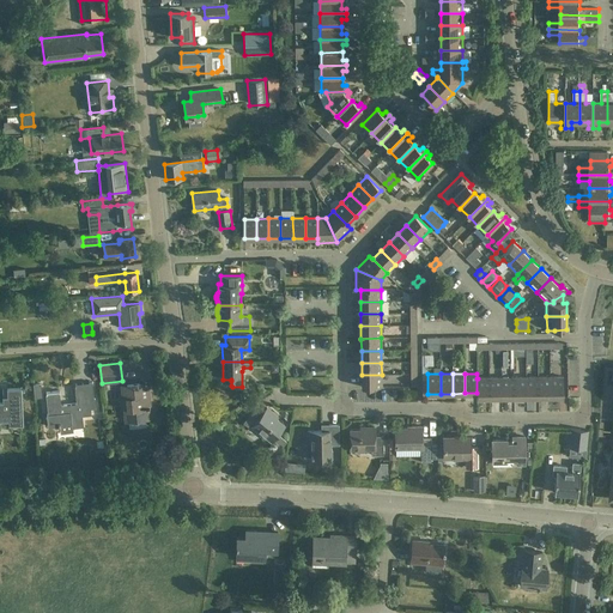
[(382,375),(362,375),(362,387),(382,387),(382,375)]
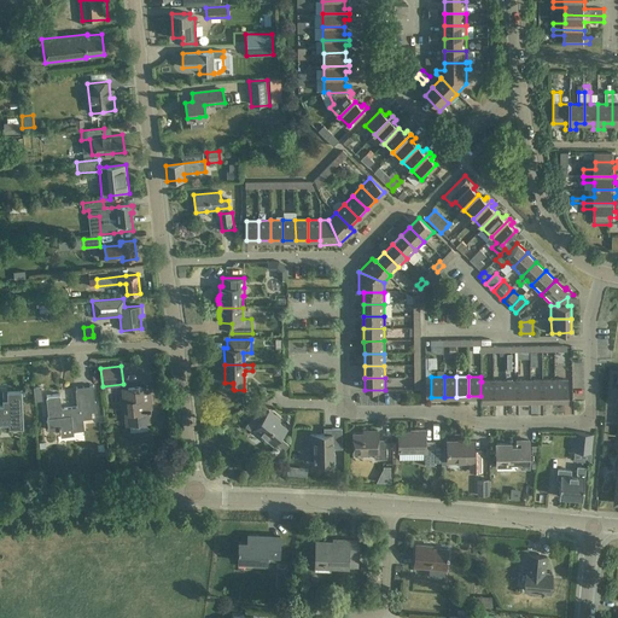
[(493,380),(482,382),(481,382),(481,396),(481,401),(494,401),(493,380)]
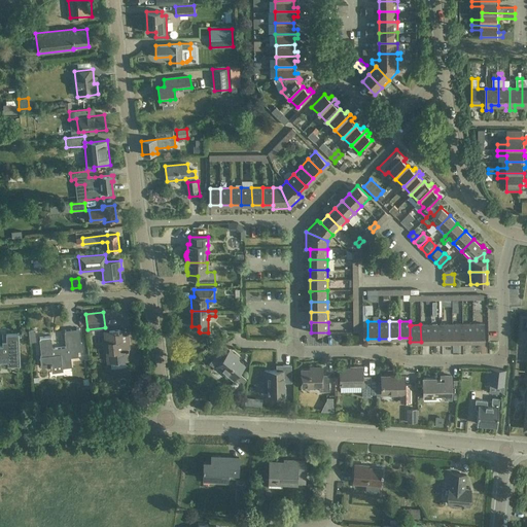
[(431,324),(420,324),(421,342),(431,342),(431,324)]
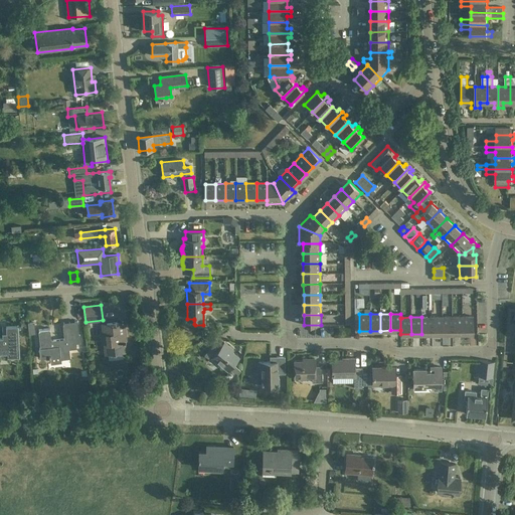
[(432,334),(432,317),(421,317),(421,334),(432,334)]
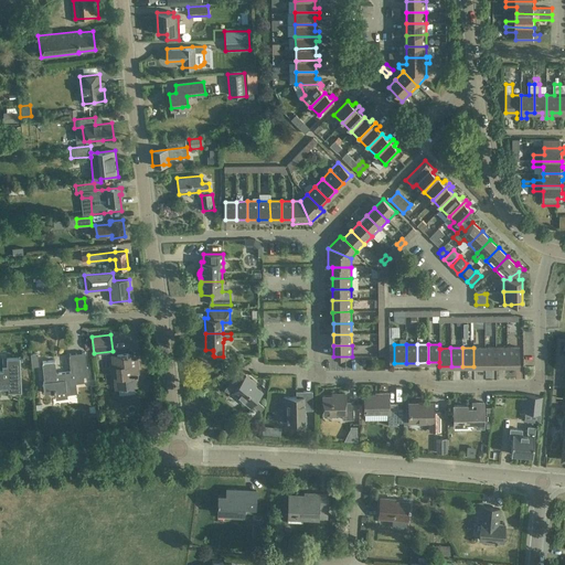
[(484,366),(484,348),(473,348),(473,366),(484,366)]
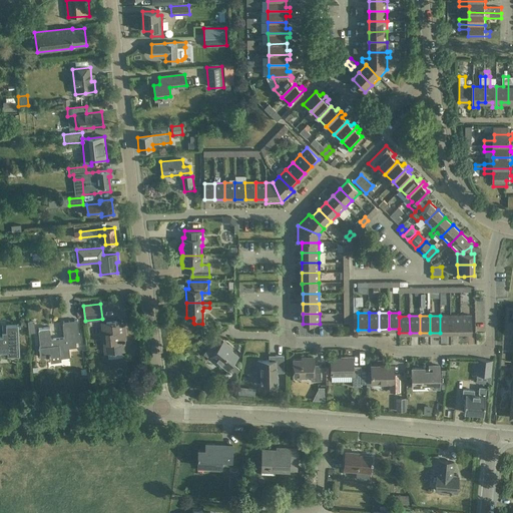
[(450,333),(450,316),(440,316),(440,333),(450,333)]
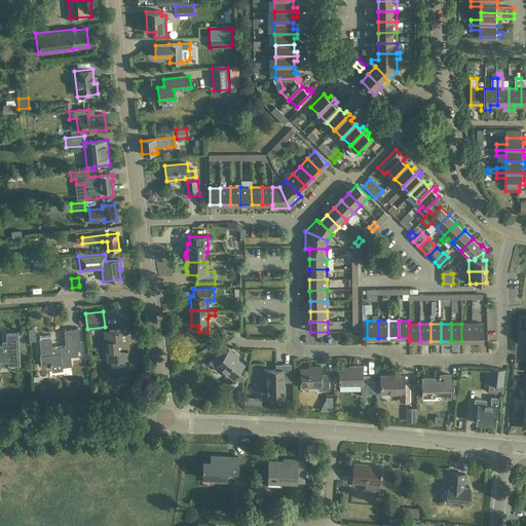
[(473,341),(472,324),(461,324),(461,341),(473,341)]
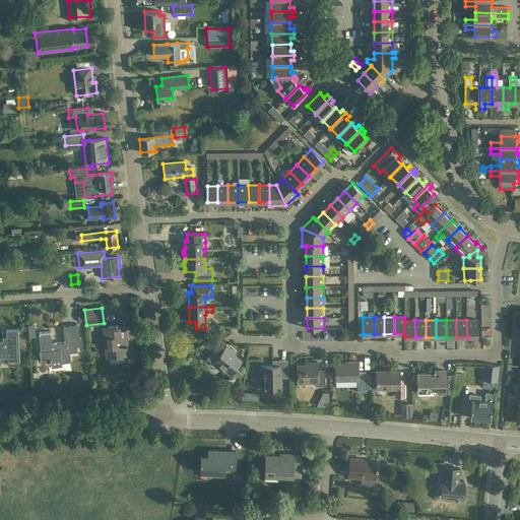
[(477,320),(466,320),(467,337),(477,336),(477,320)]
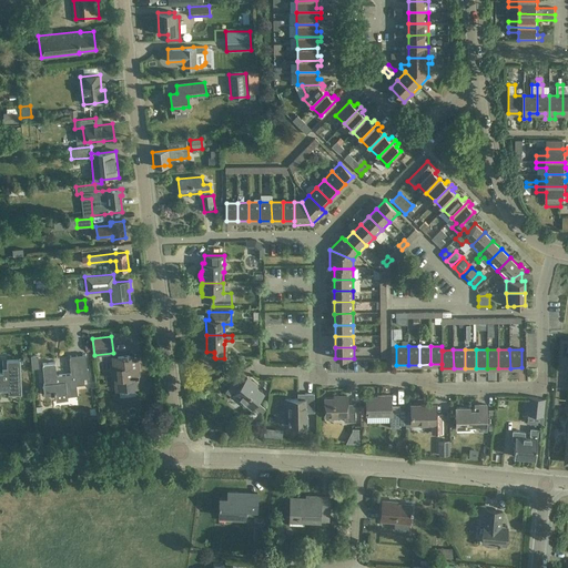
[(43,364),(43,365),(46,384),(43,384),(44,396),(54,395),(54,397),(57,396),(57,395),(67,393),(67,396),(77,395),(75,385),(84,384),(83,378),(89,377),(88,369),(87,369),(85,354),(70,356),(70,359),(69,359),(71,374),(57,376),(56,362),(43,364)]
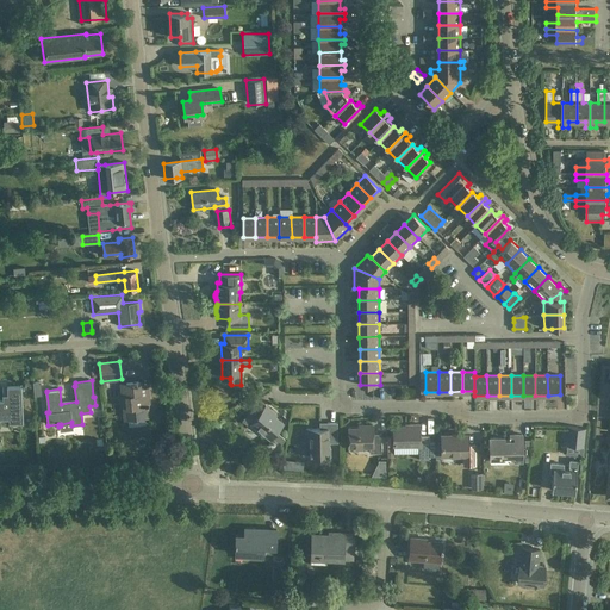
[(126,418),(136,417),(148,416),(145,406),(148,406),(145,380),(122,384),(126,418)]
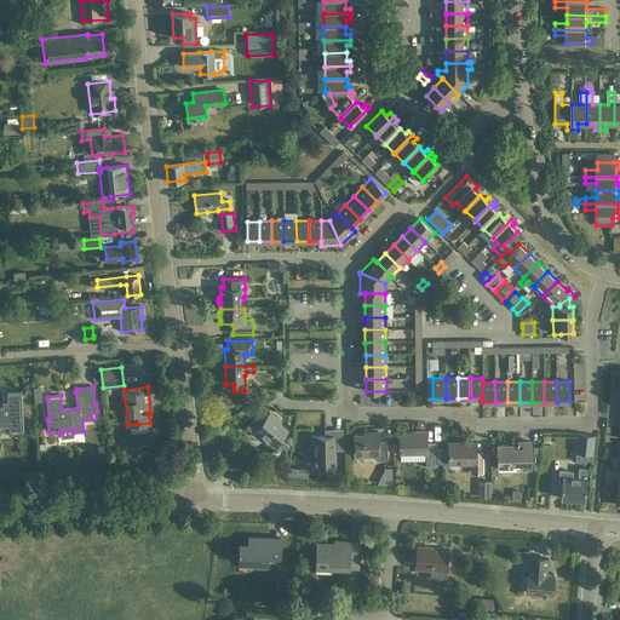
[(33,389),(34,394),(35,402),(42,402),(41,390),(40,388),(33,389)]
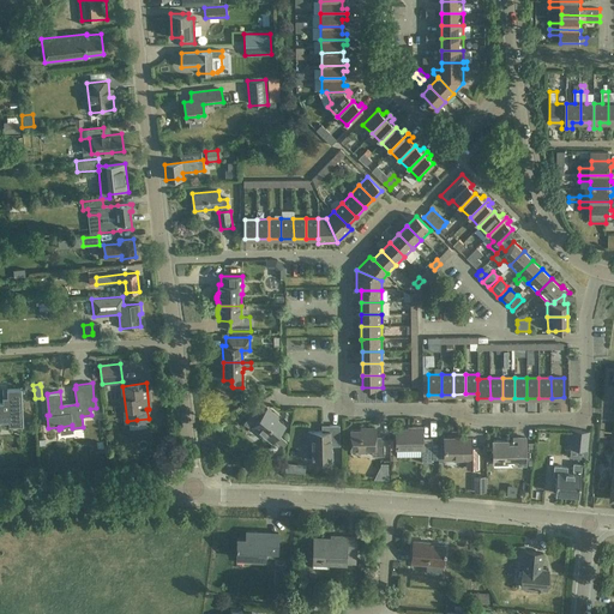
[(22,413),(20,401),(19,389),(7,389),(8,403),(0,402),(0,421),(8,421),(10,426),(24,425),(23,413),(22,413)]
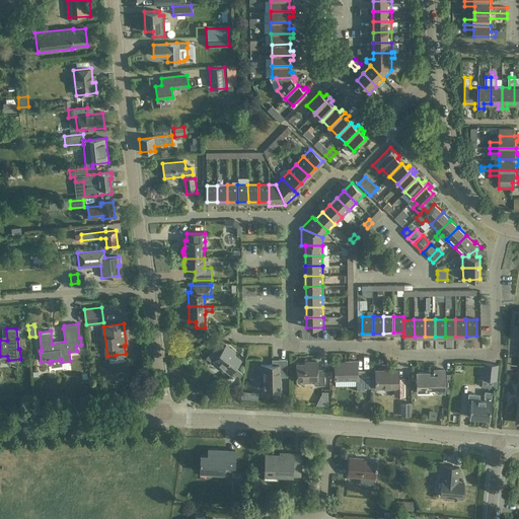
[(212,363),(214,360),(230,373),(240,360),(230,352),(231,350),(225,346),(224,348),(218,343),(206,358),(212,363)]
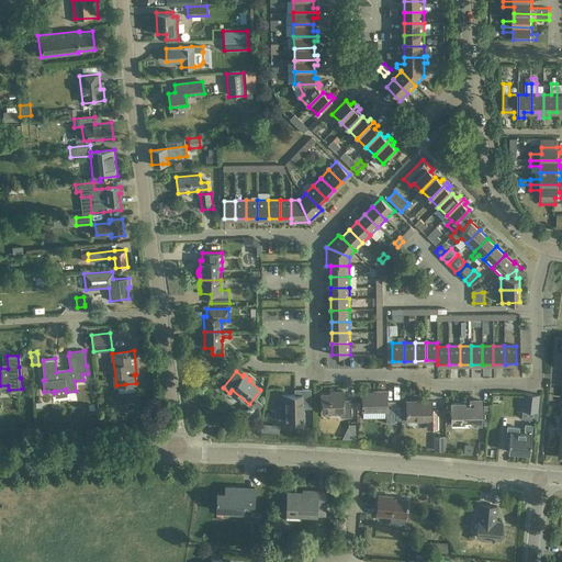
[(285,417),(285,423),(303,422),(303,408),(311,407),(311,389),(302,390),(302,395),(282,395),(282,409),(285,409),(285,416),(284,416),(284,417),(285,417)]
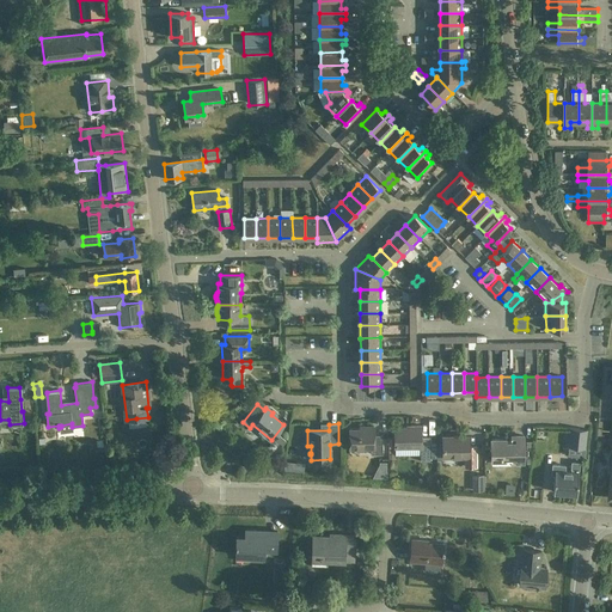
[(349,429),(349,448),(371,448),(371,454),(383,454),(383,435),(374,435),(374,426),(367,427),(368,429),(349,429)]
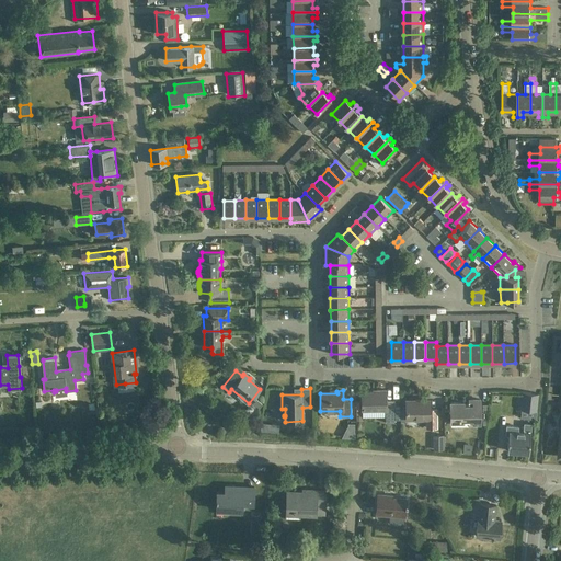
[(373,392),(362,392),(362,411),(363,411),(363,409),(373,409),(373,411),(385,410),(386,423),(395,423),(395,401),(386,401),(386,390),(376,390),(376,392),(373,392)]
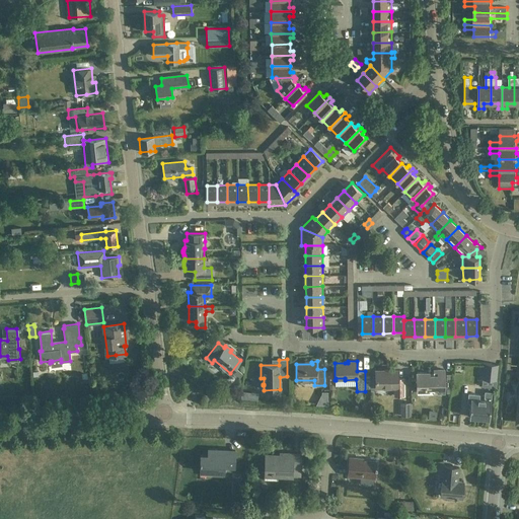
[(482,379),(489,380),(497,380),(499,365),(484,363),(482,379)]
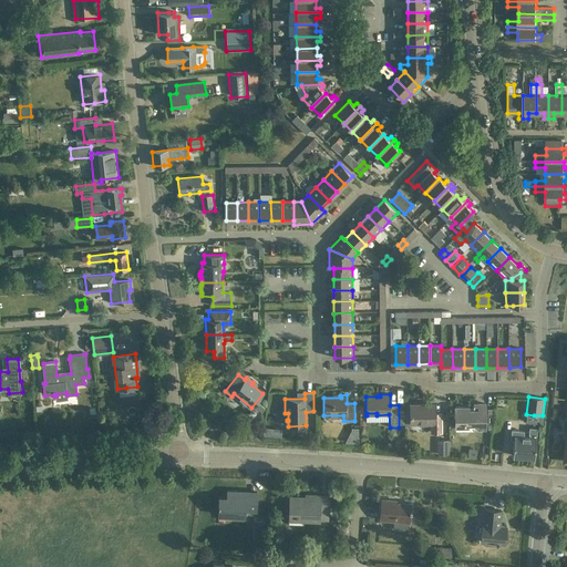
[(410,423),(431,423),(431,432),(442,432),(442,413),(434,413),(434,404),(410,405),(410,423)]
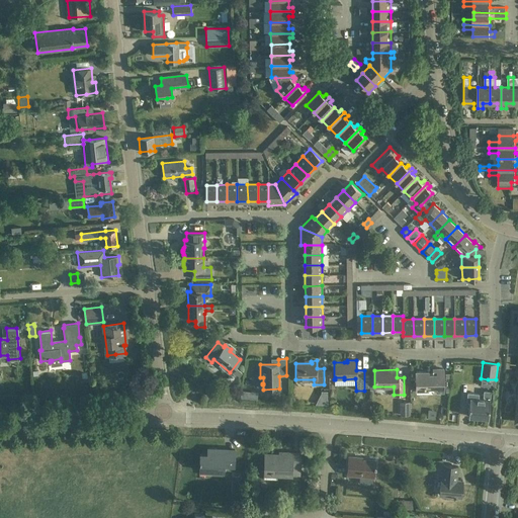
[(416,391),(432,390),(433,393),(443,393),(443,369),(432,369),(432,374),(429,374),(429,371),(415,372),(416,391)]
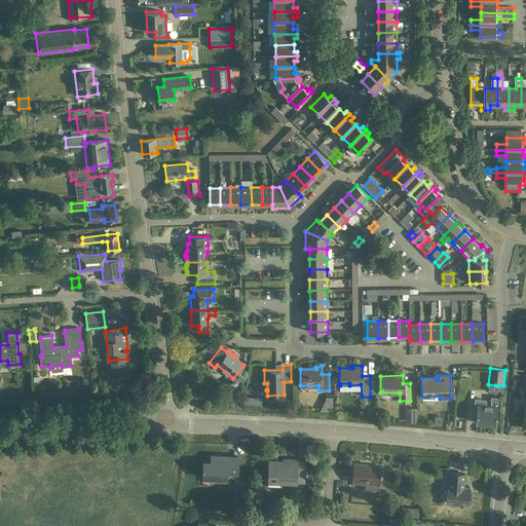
[(336,393),(327,393),(327,407),(336,407),(336,393)]
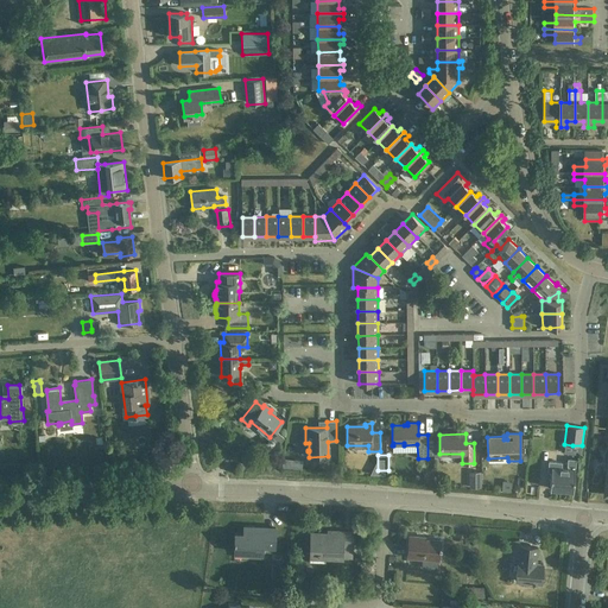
[(575,460),(568,460),(567,466),(568,466),(568,469),(561,468),(561,463),(549,461),(548,472),(551,473),(550,488),(572,489),(575,460)]
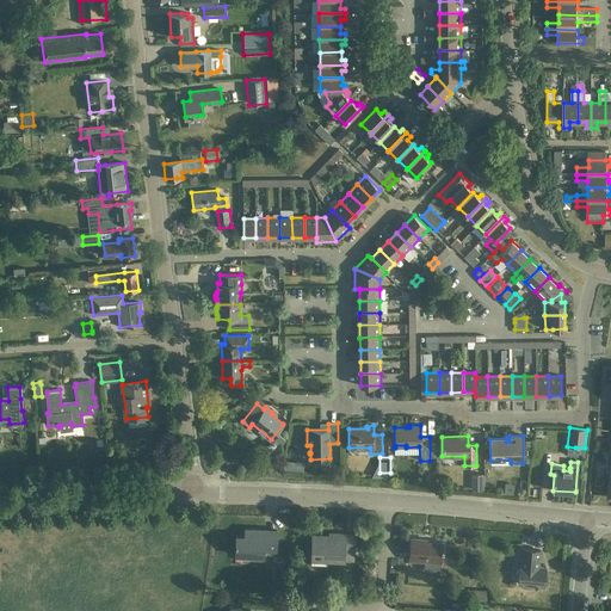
[(483,474),(473,474),(473,489),(483,489),(483,474)]
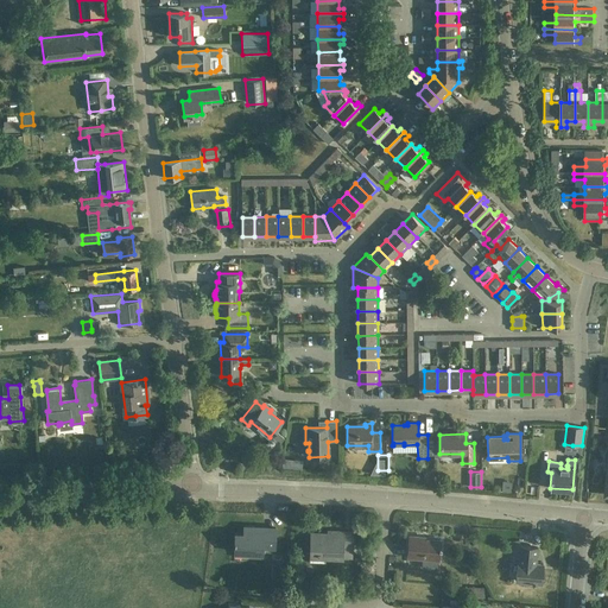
[(276,527),(274,527),(274,531),(255,531),(255,527),(244,526),(244,533),(235,533),(234,552),(244,553),(244,551),(251,551),(249,557),(263,557),(263,548),(274,549),(276,527)]
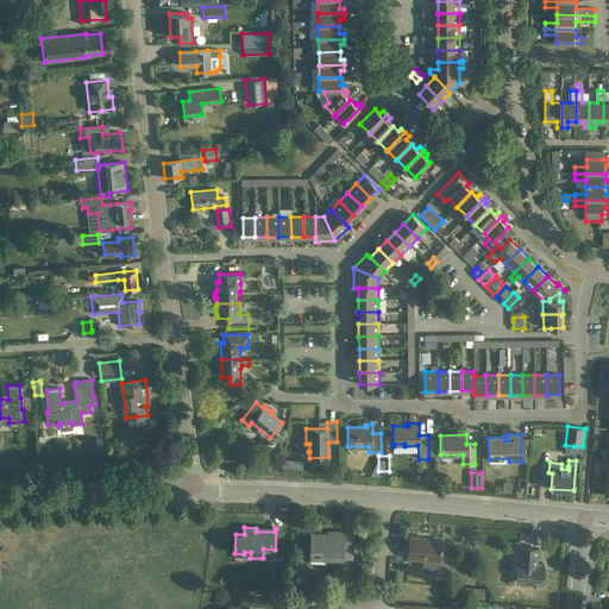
[(327,558),(344,558),(344,547),(352,548),(353,532),(343,532),(343,535),(328,534),(311,533),(311,557),(311,563),(327,564),(327,558)]
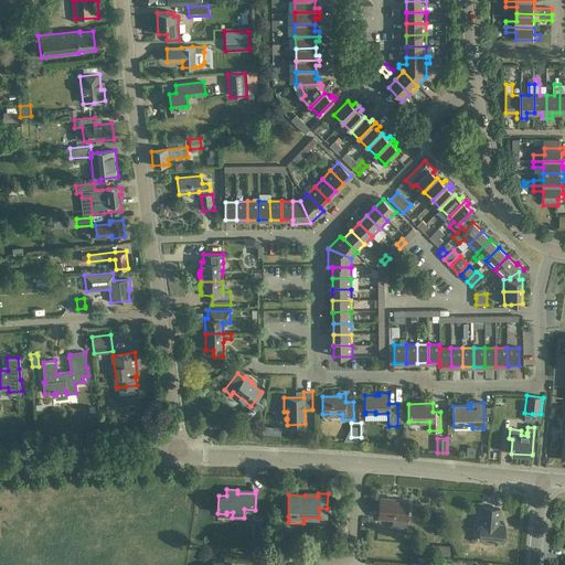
[(406,526),(407,521),(409,502),(392,500),(392,499),(381,498),(379,518),(393,520),(392,525),(393,528),(395,529),(403,530),(405,529),(406,526)]
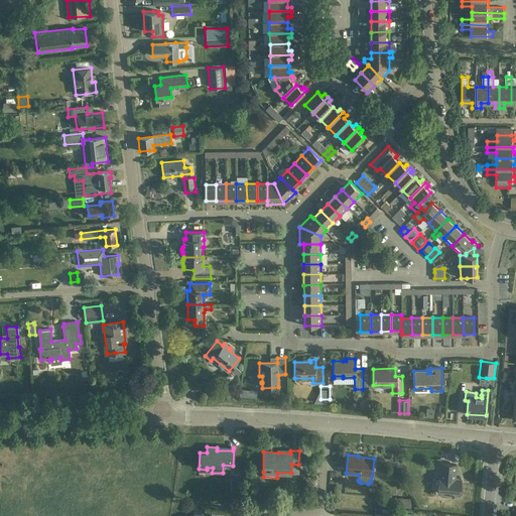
[(454,486),(455,479),(456,465),(441,464),(440,477),(439,477),(437,493),(459,495),(460,487),(454,486)]
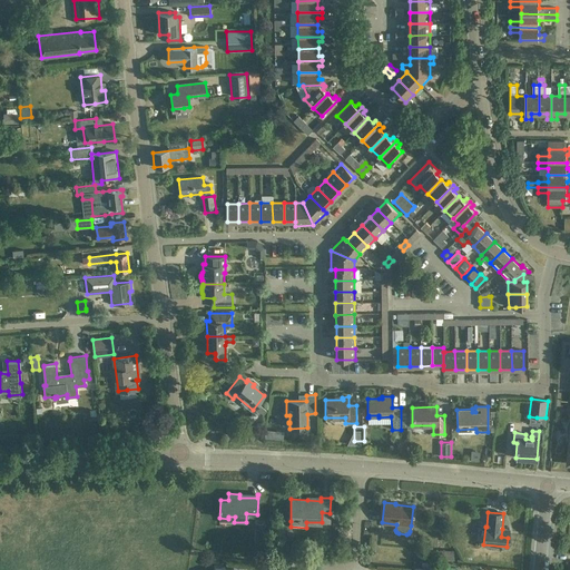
[(264,543),(265,533),(256,533),(255,543),(264,543)]
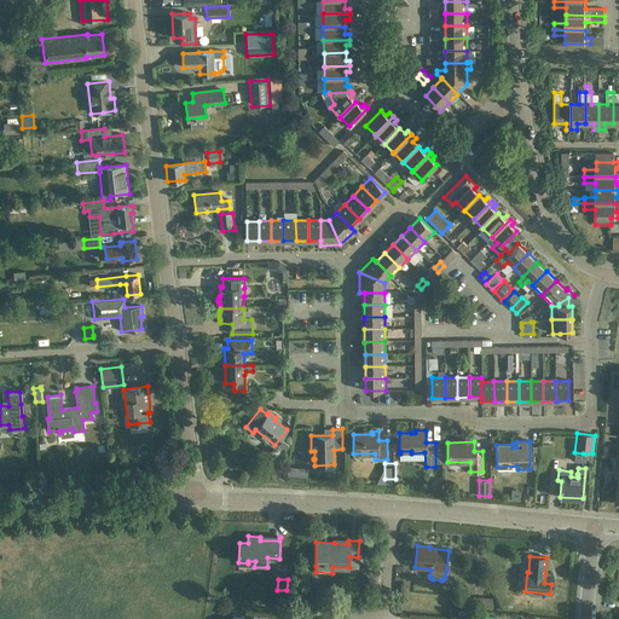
[(470,607),(469,594),(457,594),(458,607),(470,607)]
